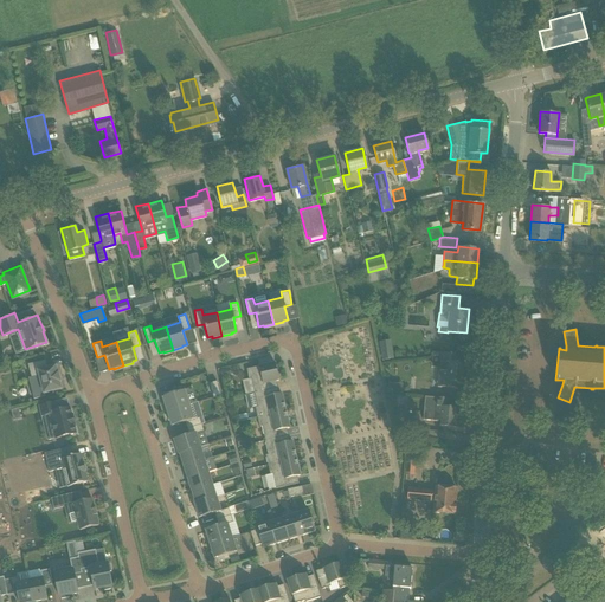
[(393,356),(392,347),(380,348),(381,357),(393,356)]
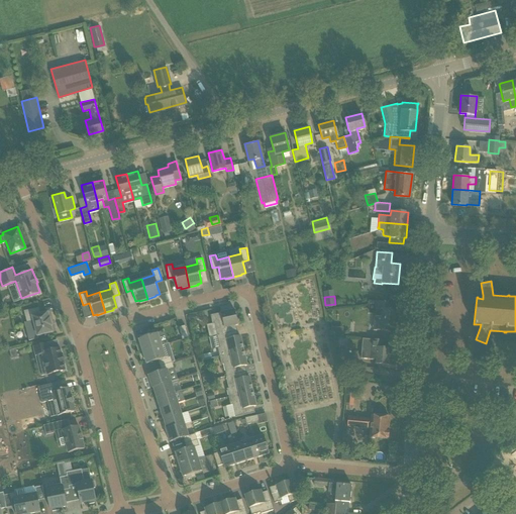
[(393,301),(375,299),(369,299),(368,311),(374,312),(373,328),(388,329),(388,325),(397,326),(398,309),(393,309),(393,301)]
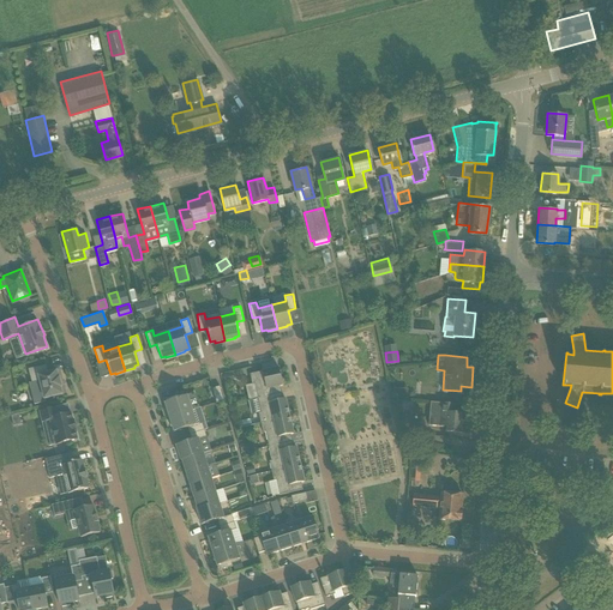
[(61,385),(59,375),(58,375),(55,369),(48,370),(46,362),(28,367),(31,381),(38,379),(43,397),(61,392),(60,385),(61,385)]
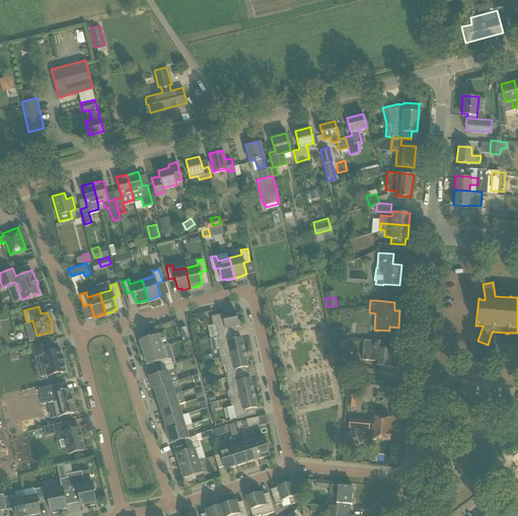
[(217,335),(237,330),(235,324),(238,324),(234,309),(220,312),(210,314),(212,323),(214,322),(217,335)]
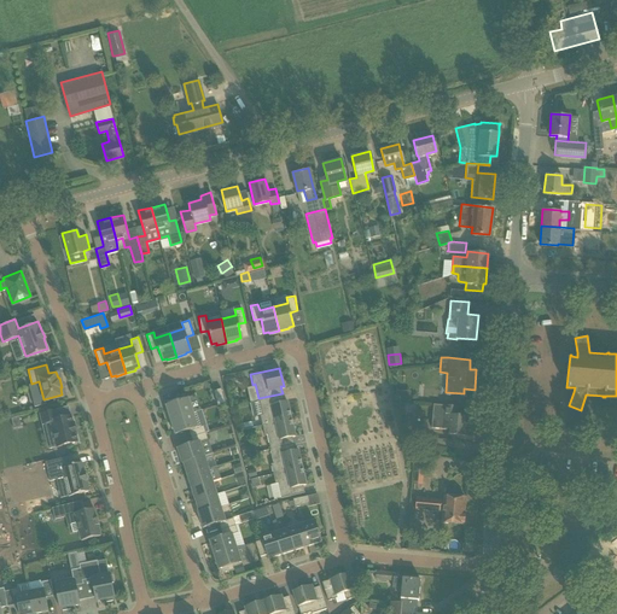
[(396,386),(395,396),(409,398),(411,389),(396,386)]
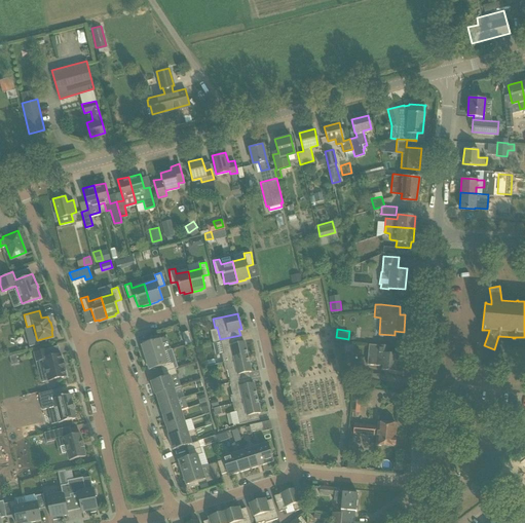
[(189,341),(186,330),(180,331),(183,343),(189,341)]
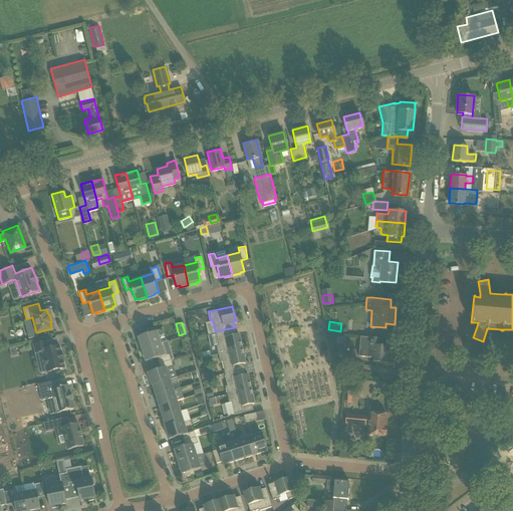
[(218,352),(242,347),(238,332),(236,333),(235,327),(215,331),(218,343),(216,344),(218,352)]
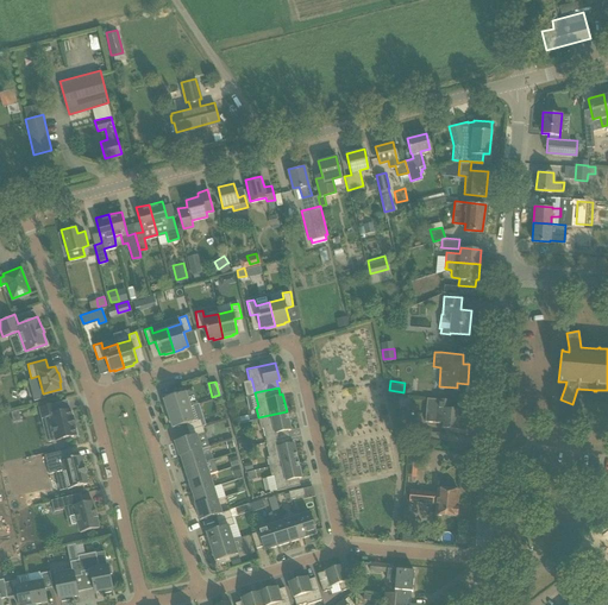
[(163,404),(165,413),(188,405),(183,390),(175,392),(174,390),(165,392),(167,397),(163,398),(164,404),(163,404)]
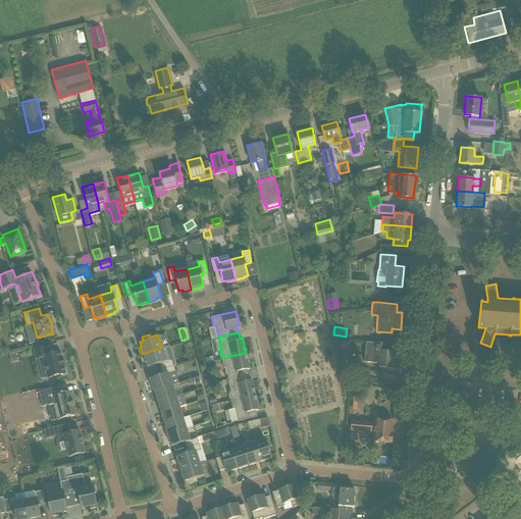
[(379,366),(397,367),(399,351),(385,350),(386,342),(374,341),(373,353),(364,352),(363,360),(379,361),(379,366)]
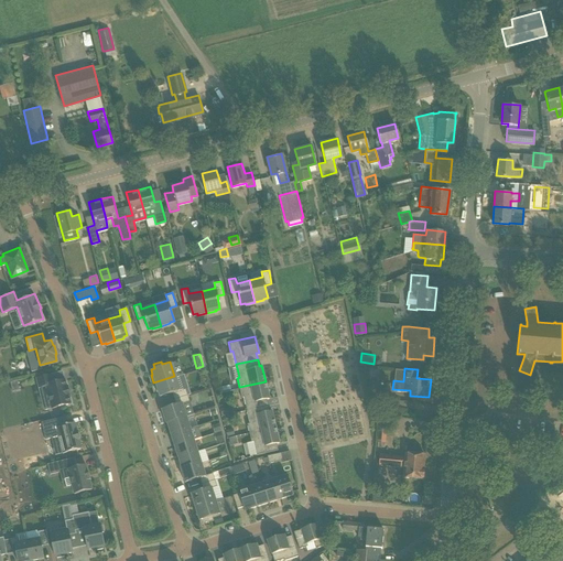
[(68,395),(69,394),(67,385),(66,386),(64,378),(52,381),(50,373),(35,376),(40,395),(47,392),(51,407),(71,401),(68,395)]
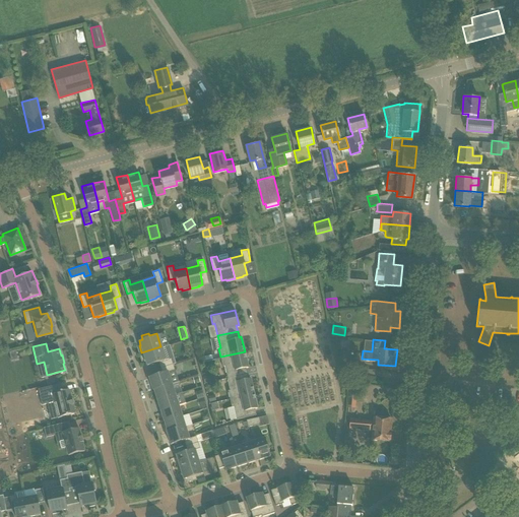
[(165,358),(160,346),(141,352),(143,360),(145,360),(146,364),(158,361),(159,366),(171,363),(169,357),(165,358)]
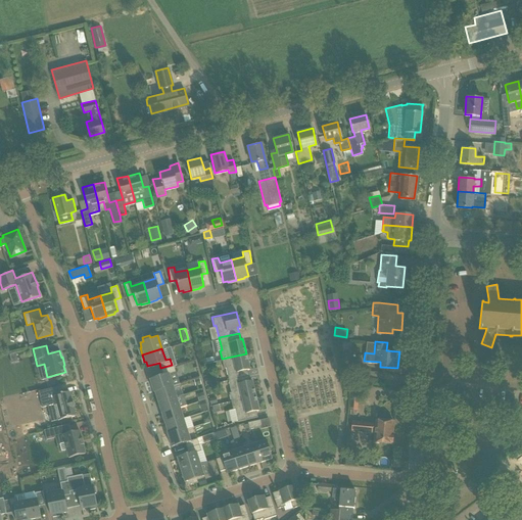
[(8,352),(11,362),(17,360),(15,350),(8,352)]
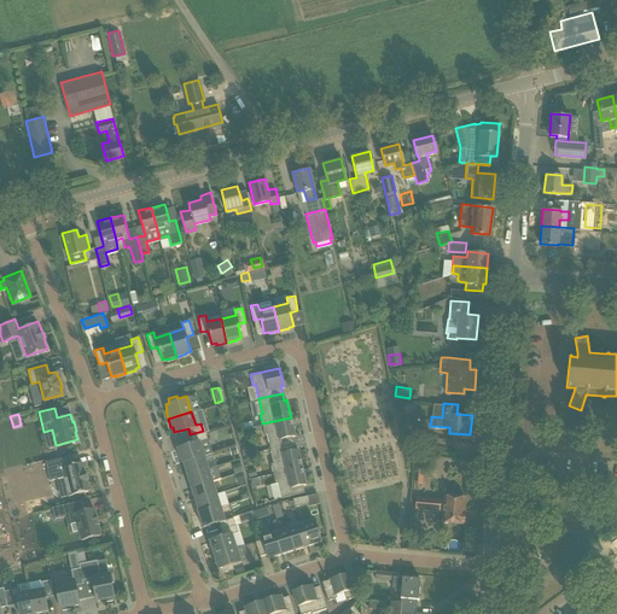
[(266,432),(269,448),(294,442),(291,434),(295,434),(291,417),(262,424),(263,433),(266,432)]
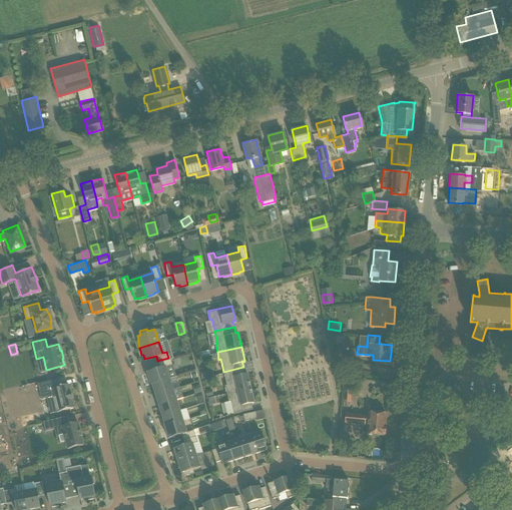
[(343,358),(344,351),(335,350),(335,357),(343,358)]
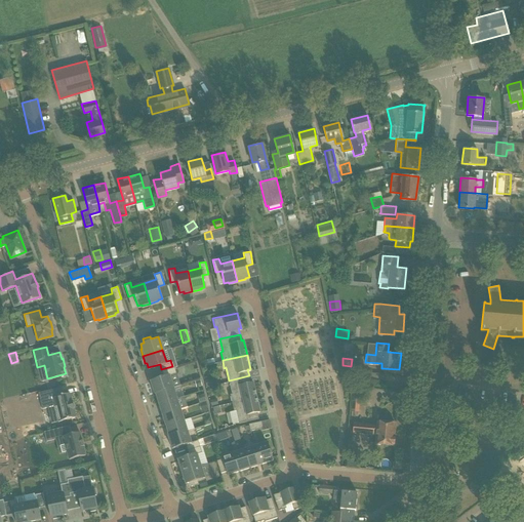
[(154,392),(155,392),(172,387),(179,384),(175,371),(174,372),(172,366),(161,369),(163,375),(150,379),(154,392)]
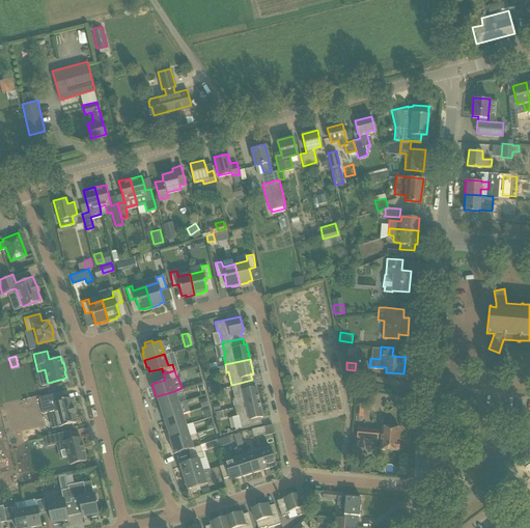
[(232,397),(234,406),(259,400),(255,385),(253,386),(252,380),(231,385),(234,397),(232,397)]
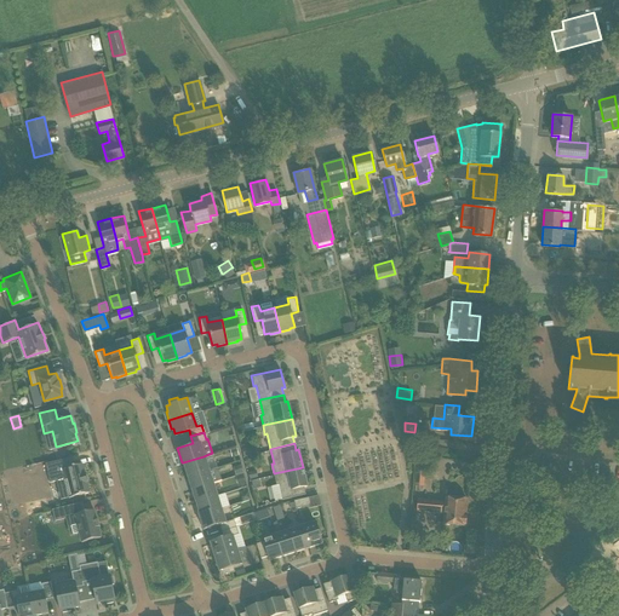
[(241,447),(242,454),(252,453),(250,444),(241,447)]
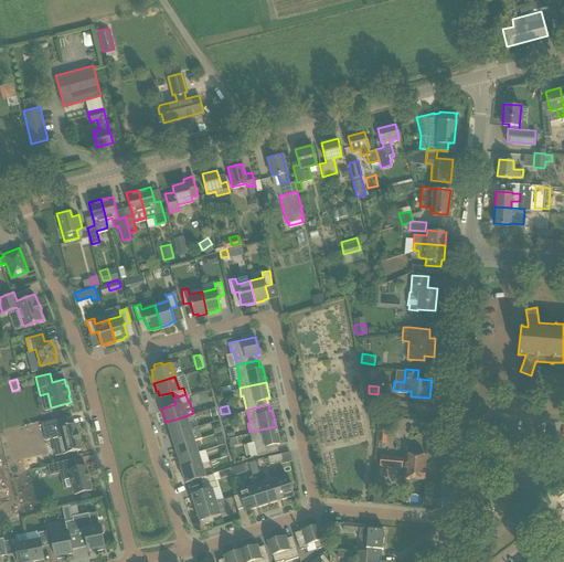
[(78,438),(80,438),(77,431),(75,422),(64,424),(62,415),(41,421),(45,438),(57,435),(62,452),(81,447),(78,438)]
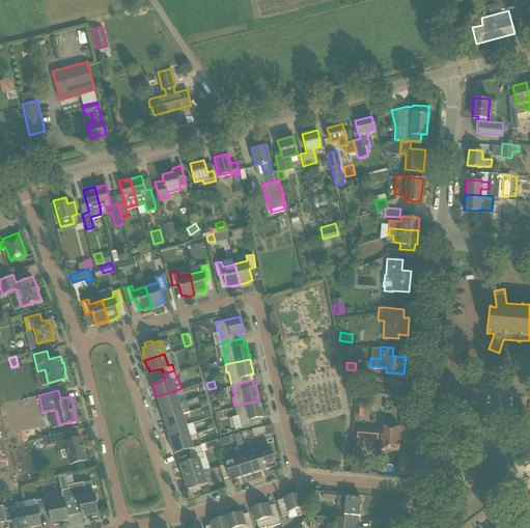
[(157,396),(160,407),(177,401),(174,391),(157,396)]
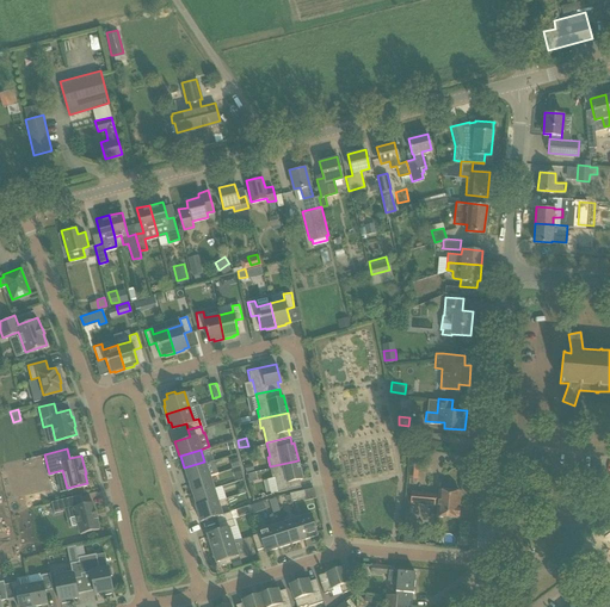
[(239,464),(236,456),(229,458),(232,466),(239,464)]
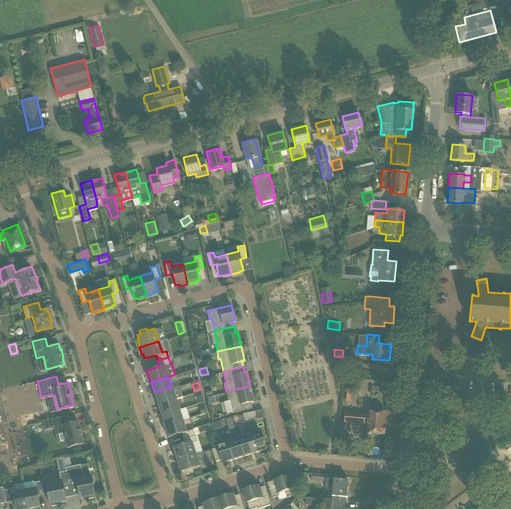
[(351,384),(343,383),(341,400),(349,400),(351,384)]
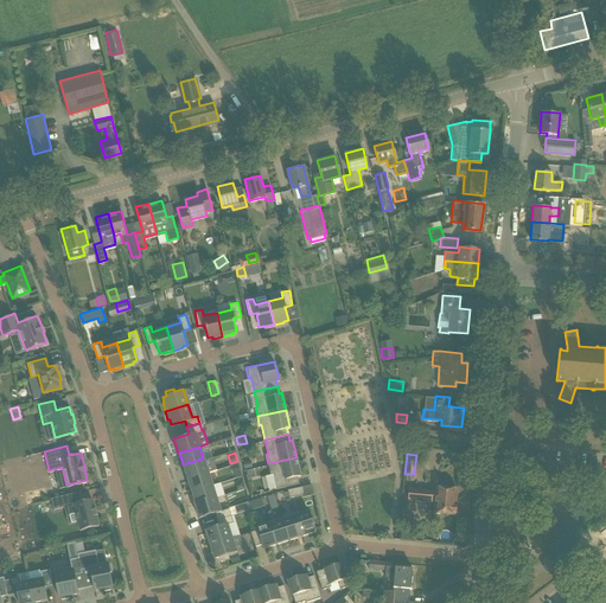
[(187,478),(206,472),(206,470),(216,468),(212,455),(203,459),(183,464),(187,478)]
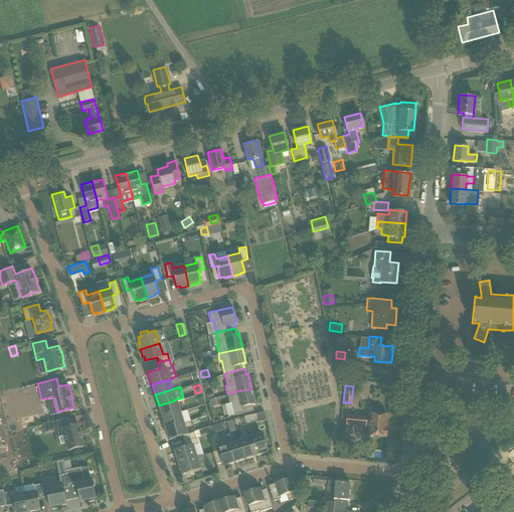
[(254,402),(251,388),(227,393),(228,401),(231,400),(233,413),(239,412),(253,409),(251,403),(254,402)]
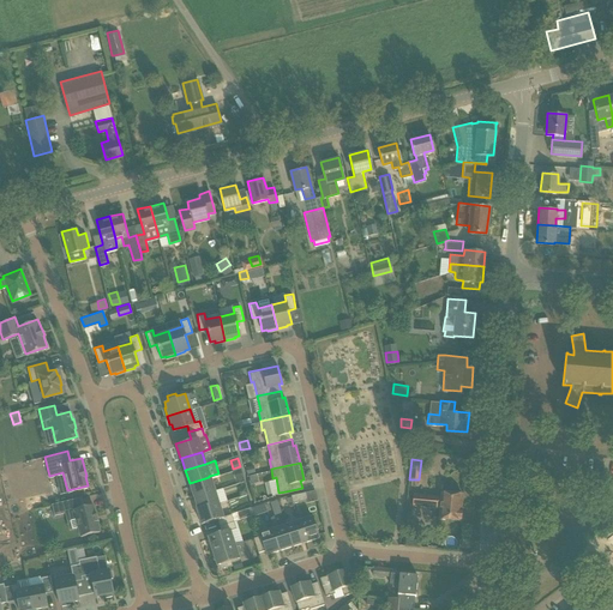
[(234,477),(242,475),(240,467),(232,470),(234,477)]
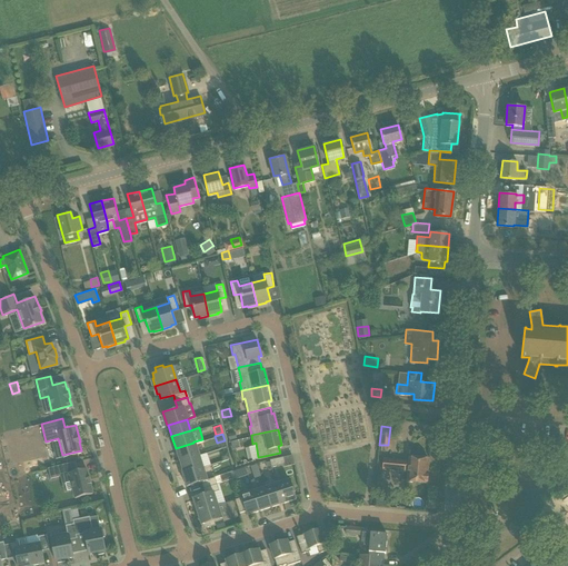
[(193,442),(193,443),(176,448),(179,459),(198,454),(193,442)]
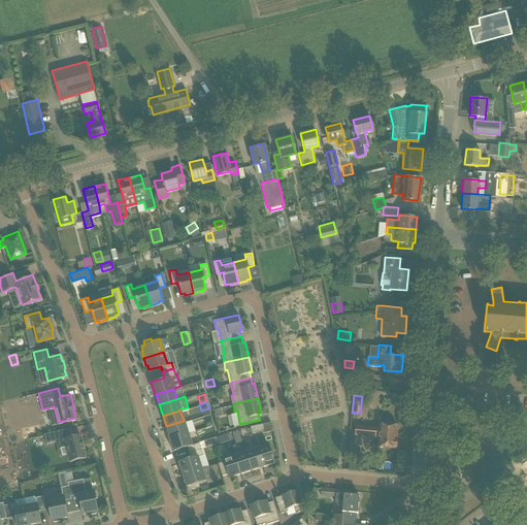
[(166,426),(169,437),(187,431),(184,421),(166,426)]
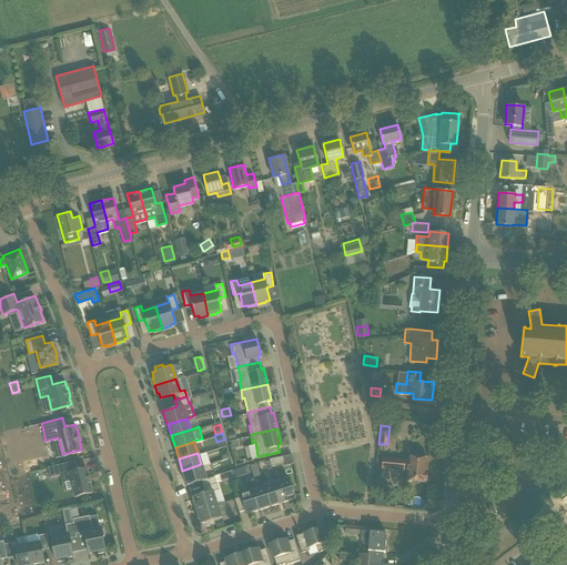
[(284,462),(282,454),(269,457),(270,464),(284,462)]
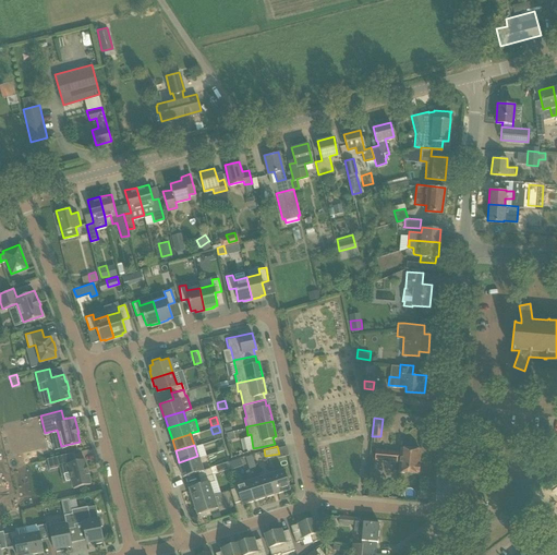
[(419,461),(420,448),(400,447),(400,449),(375,447),(374,458),(394,460),(394,461),(398,461),(397,469),(398,469),(398,470),(418,472),(419,461)]
